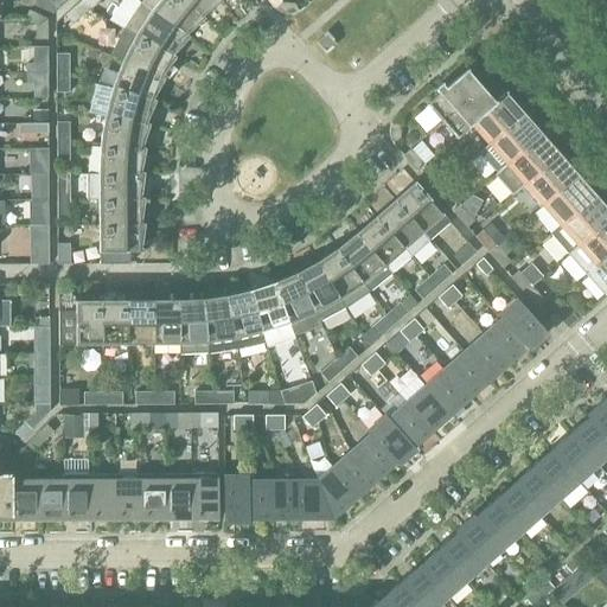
[(53,13),(51,2),(45,0),(37,0),(34,5),(53,13)]
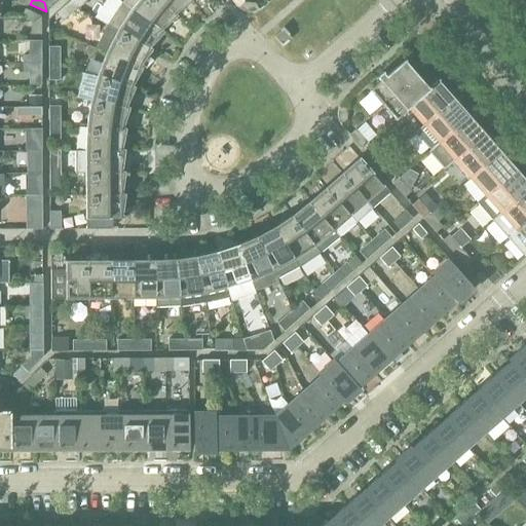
[(46,11),(59,1),(57,0),(42,0),(44,2),(46,11)]
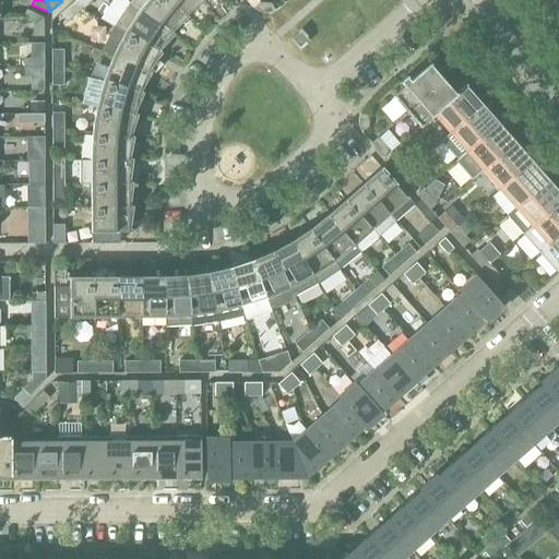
[(74,0),(73,2),(81,11),(93,0),(74,0)]
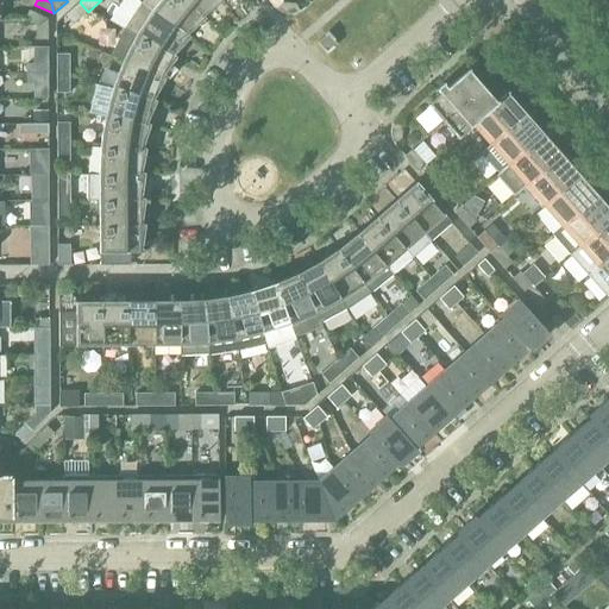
[(136,0),(121,0),(110,20),(124,27),(173,57),(174,55),(190,37),(187,35),(186,36),(152,11),(152,12),(139,2),(136,0)]
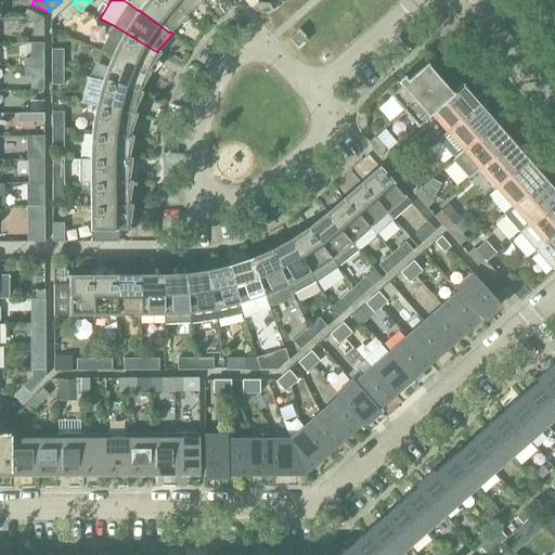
[(188,17),(185,14),(183,15),(167,0),(147,0),(146,0),(128,0),(127,2),(139,11),(139,10),(169,33),(170,31),(188,17)]
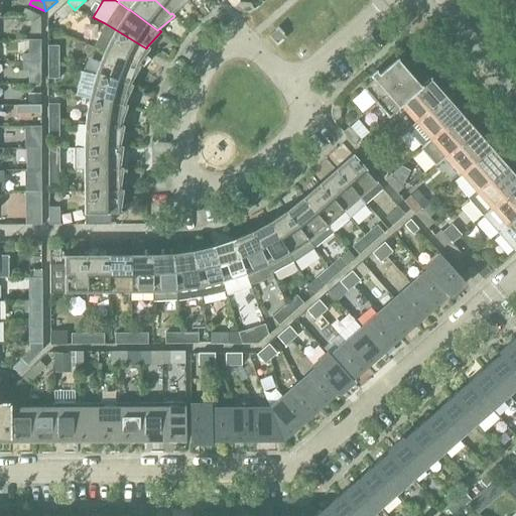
[(155,0),(170,14),(172,13),(188,1),(187,0),(155,0)]
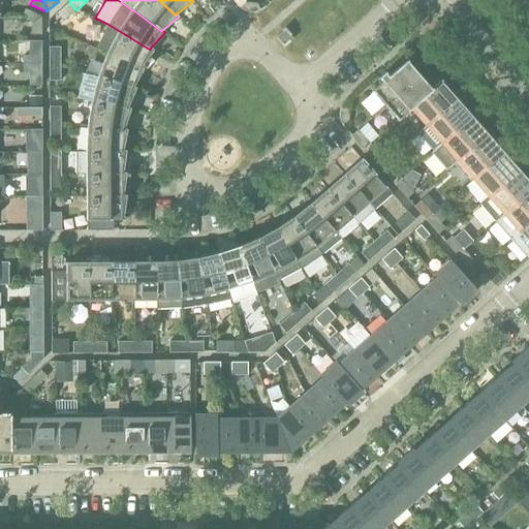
[(257,11),(260,10),(256,3),(245,3),(245,1),(244,0),(231,0),(240,8),(243,10),(245,11),(247,12),(249,12),(251,12),(253,12),(255,12),(257,11)]
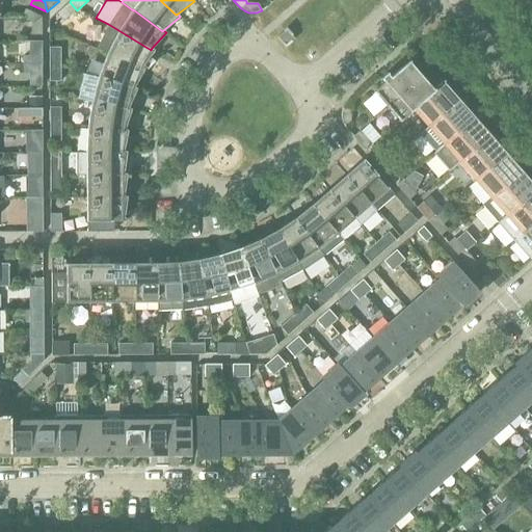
[(63,22),(77,10),(70,2),(56,12),(63,22)]
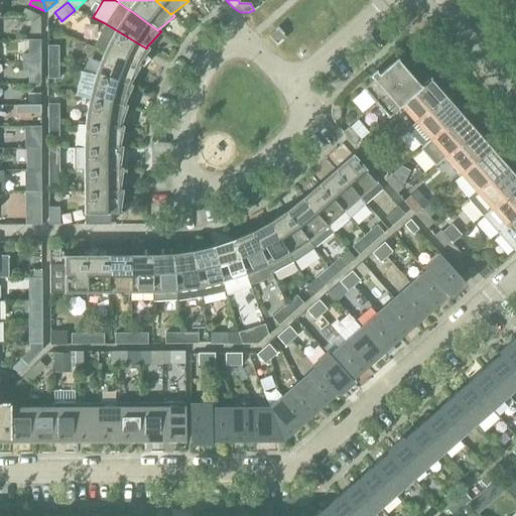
[(21,16),(32,21),(40,16),(24,9),(21,16)]
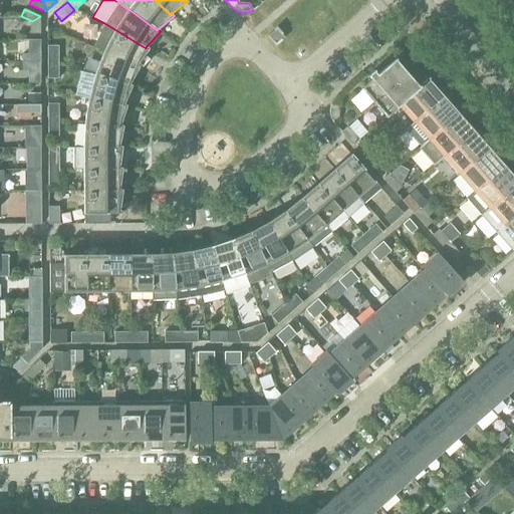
[(33,33),(40,33),(40,16),(32,21),(33,22),(33,33)]
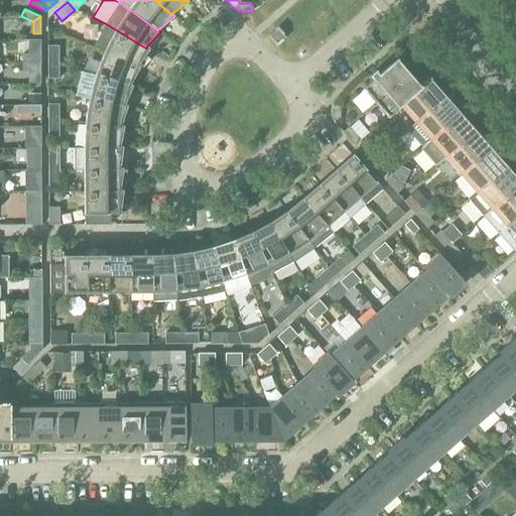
[(105,51),(105,52),(136,67),(137,66),(149,48),(147,46),(146,48),(105,23),(93,47),(105,51)]
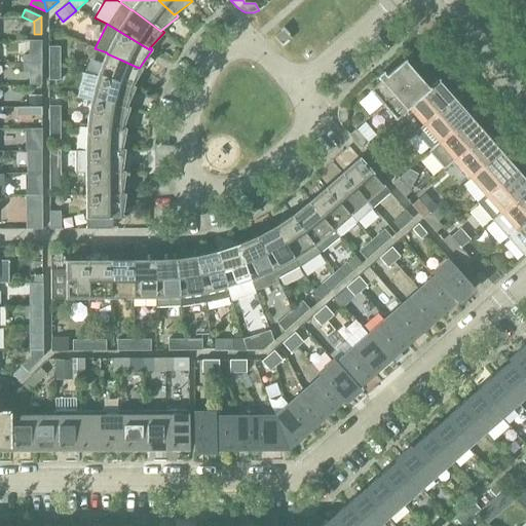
[(289,34),(284,28),(280,30),(280,31),(274,37),(279,43),(279,44),(283,47),(289,41),(288,40),(291,38),(289,35),(289,34)]
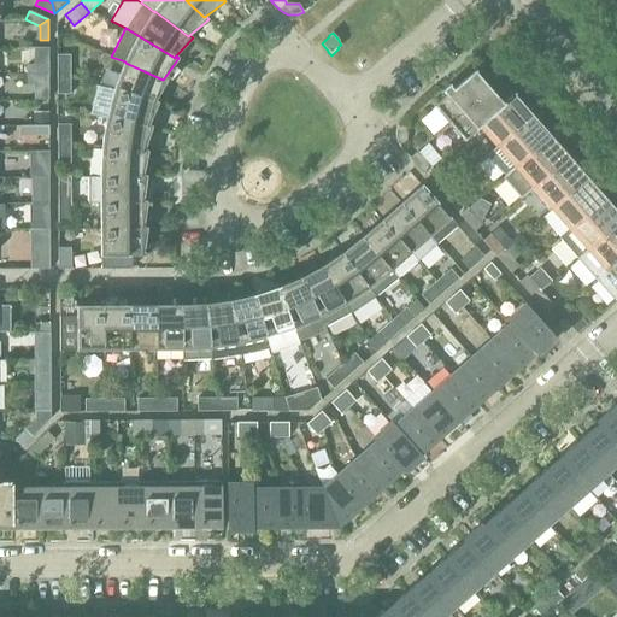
[(57,54),(57,75),(70,75),(70,54),(57,54)]
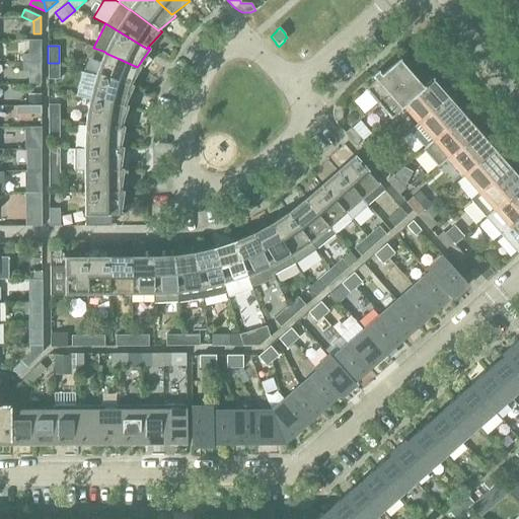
[(131,85),(141,67),(138,66),(137,67),(105,53),(96,75),(130,86),(131,85)]
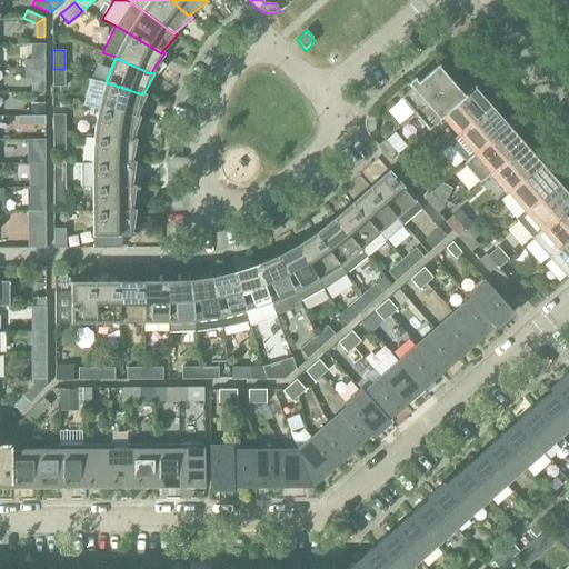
[(415,78),(413,77),(406,85),(407,85),(408,85),(411,88),(399,98),(400,99),(401,98),(415,113),(450,81),(438,67),(439,66),(437,65),(417,82),(413,79),(415,78)]
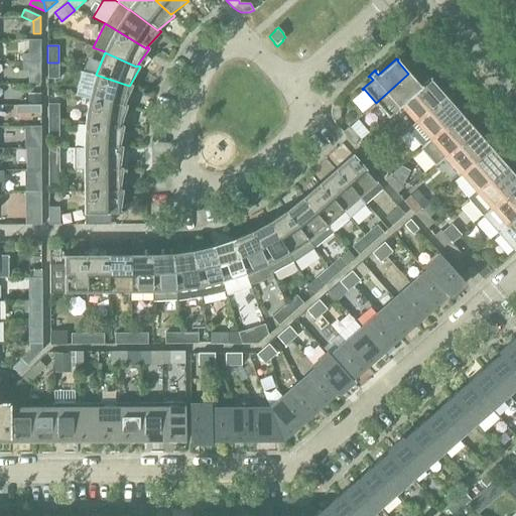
[(40,61),(22,61),(22,71),(28,71),(40,71),(40,61)]
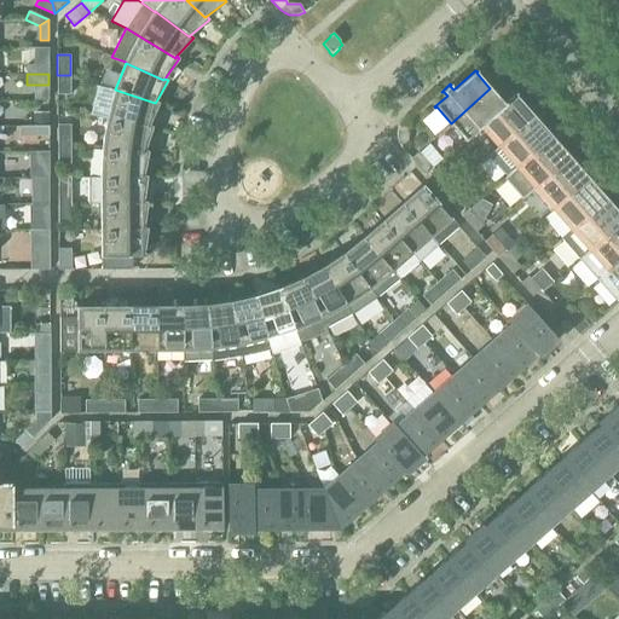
[(70,94),(70,75),(57,75),(57,94),(70,94)]
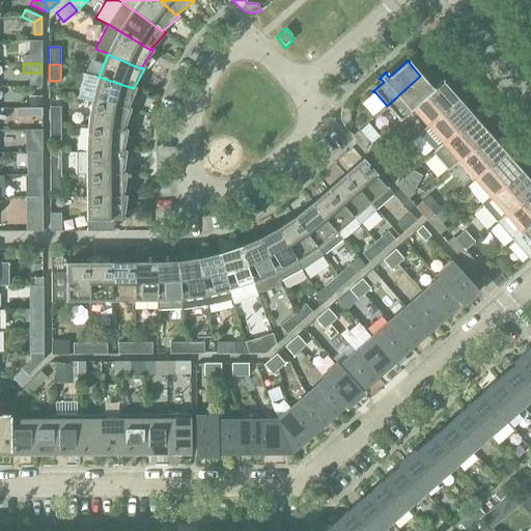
[(399,121),(412,110),(411,109),(432,90),(431,89),(420,76),(387,106),(398,119),(397,120),(399,121)]
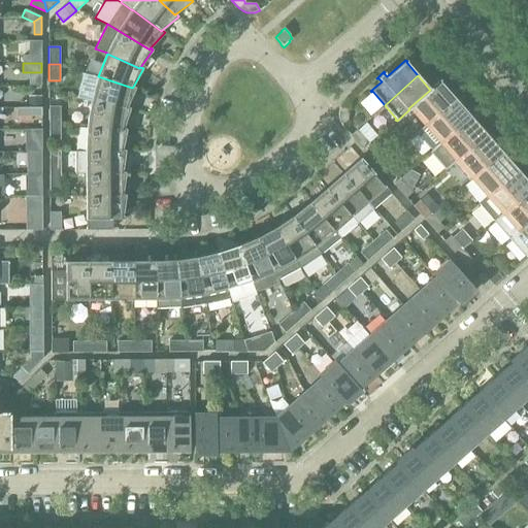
[(127,107),(136,88),(133,87),(132,88),(98,76),(91,101),(127,108),(127,107)]
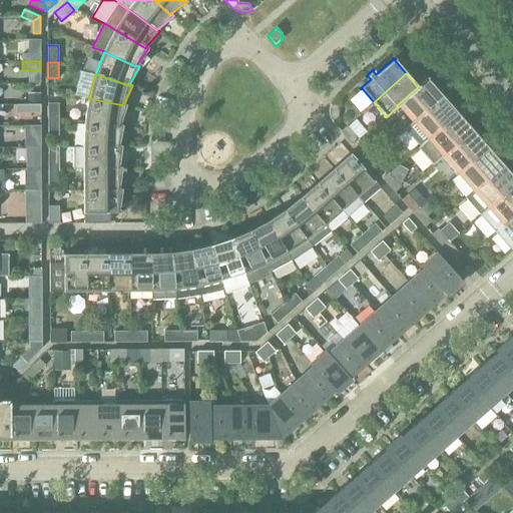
[(427,77),(417,86),(418,87),(397,105),(398,106),(412,122),(443,96),(428,79),(428,78),(427,77)]
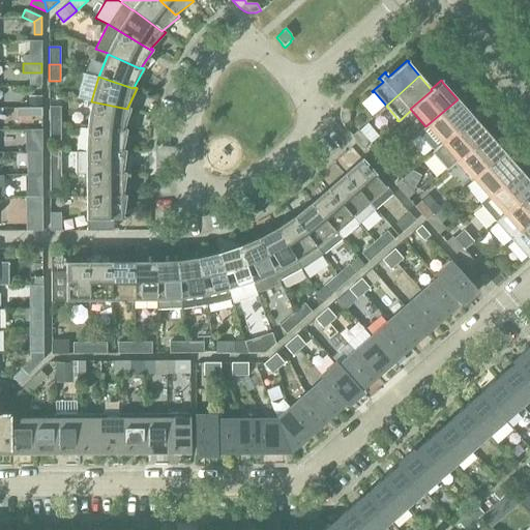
[(29,108),(41,108),(41,97),(29,98),(29,108)]
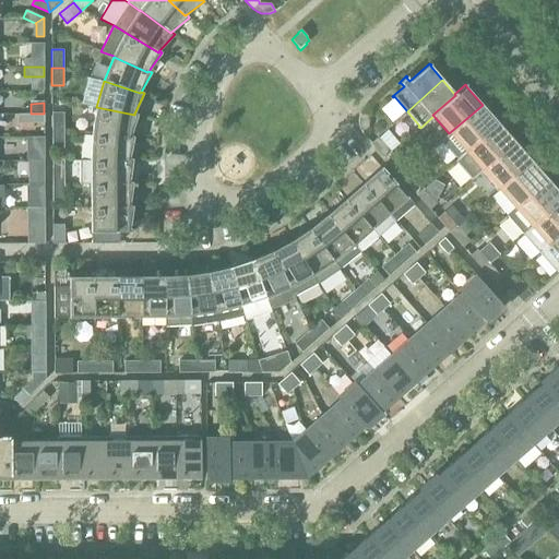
[(465,152),(466,152),(499,123),(483,105),(449,133),(441,141),(458,159),(465,152)]
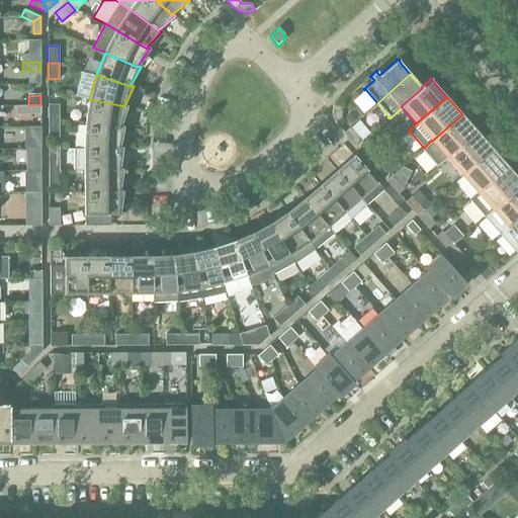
[(120,127),(121,126),(127,106),(124,105),(124,106),(89,99),(86,123),(120,127)]
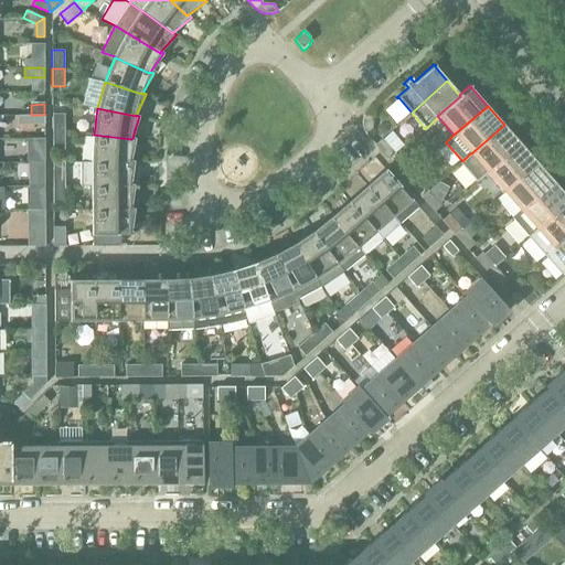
[(372,128),(373,116),(366,110),(364,113),(363,115),(363,118),(362,120),(362,123),(362,126),(363,128),(363,130),(364,132),(372,128)]
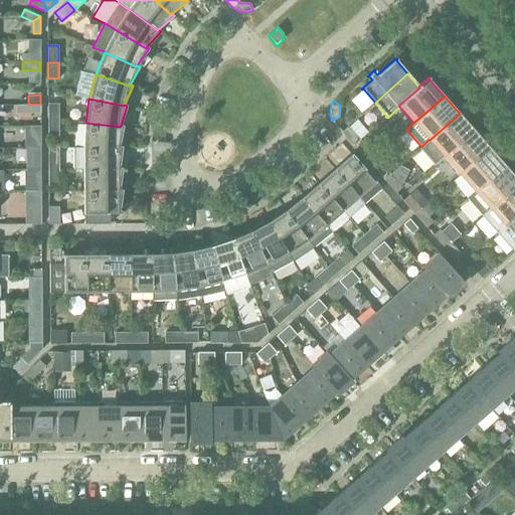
[(47,104),(48,120),(58,120),(58,104),(47,104)]
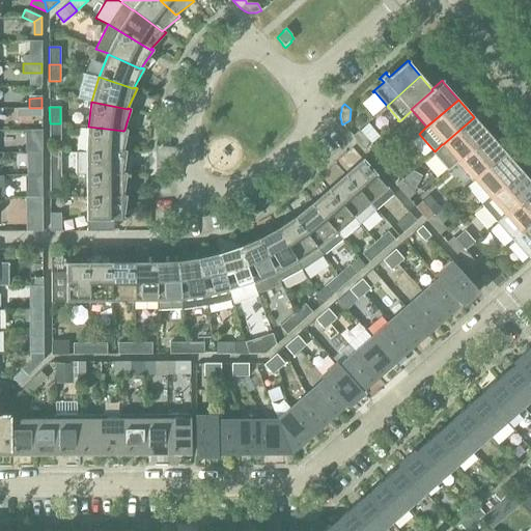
[(42,116),(42,108),(29,108),(17,108),(17,117),(42,116)]
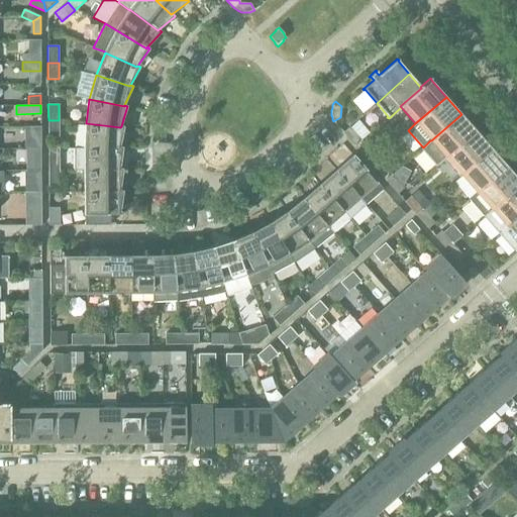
[(436,167),(446,158),(477,131),(461,114),(431,140),(430,140),(423,147),(421,149),(436,167)]
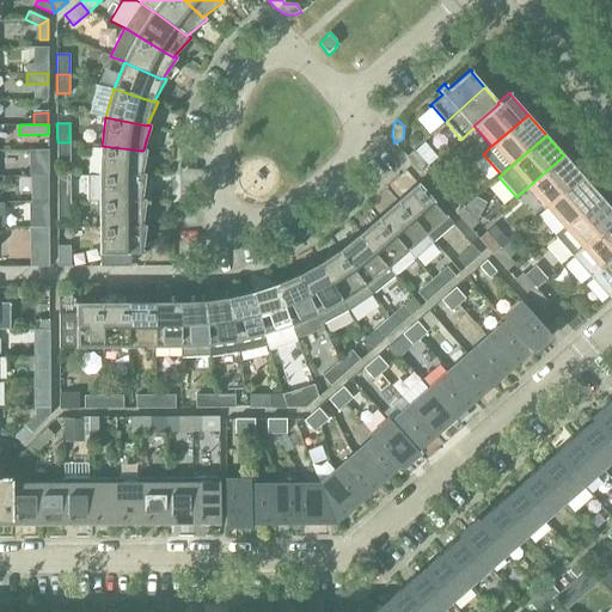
[(69,163),(69,142),(57,142),(57,163),(69,163)]
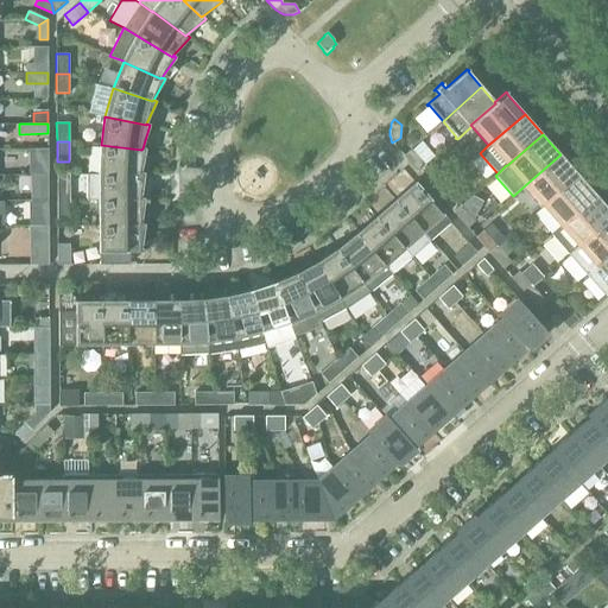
[(146,149),(143,149),(141,150),(101,145),(99,175),(140,175),(141,172),(146,149)]
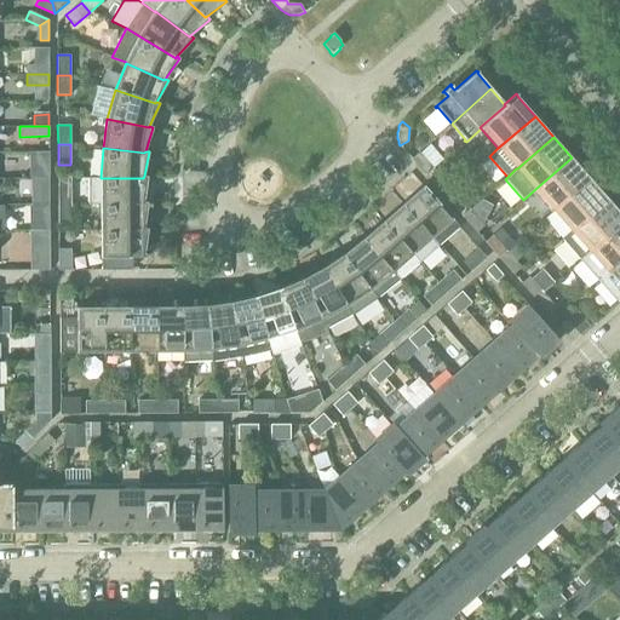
[(414,161),(425,174),(434,168),(422,155),(414,161)]
